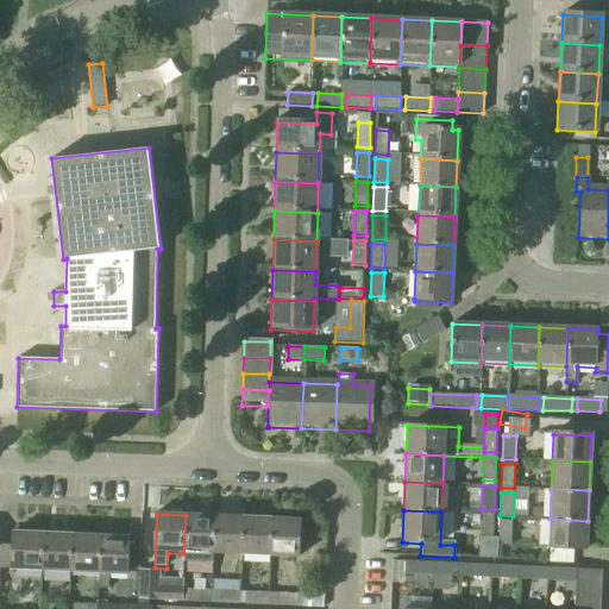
[(481,537),(494,538),(494,514),(482,514),(481,537)]
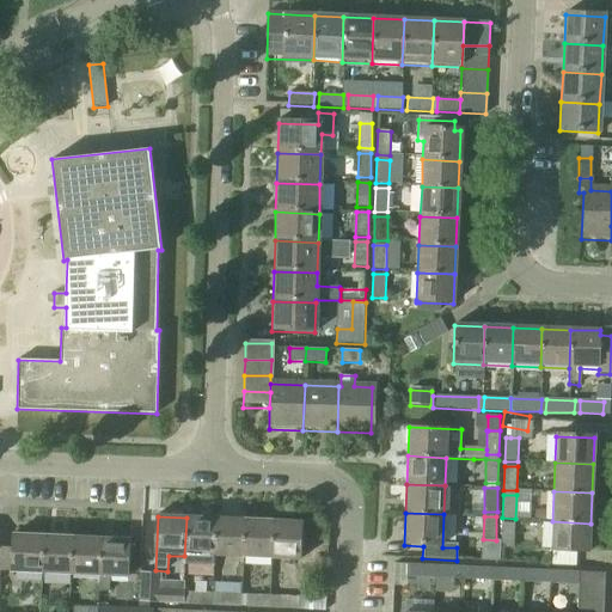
[(184,556),(213,557),(215,520),(187,518),(184,556)]
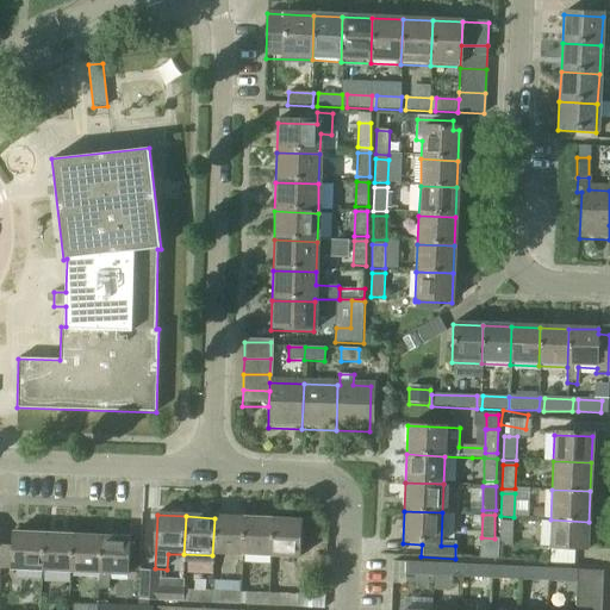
[(212,555),(242,558),(243,520),(215,518),(212,555)]
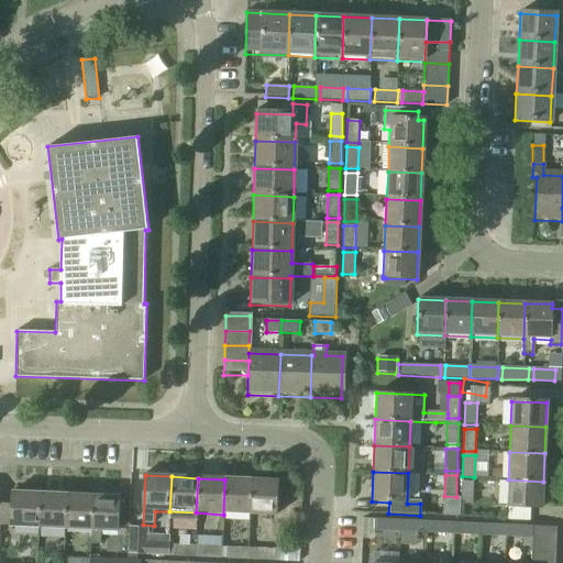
[(224,479),(223,515),(249,516),(251,481),(224,479)]
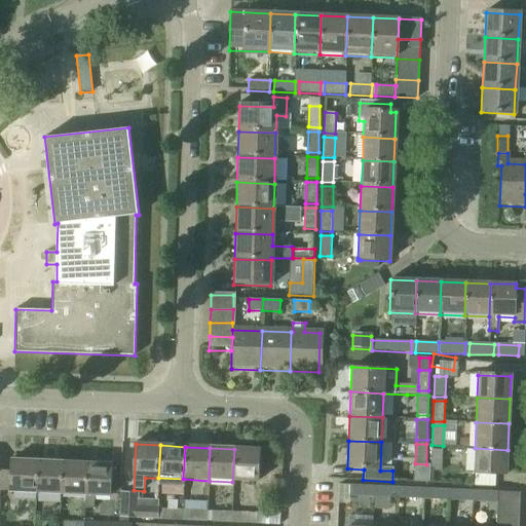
[(506,476),(508,450),(475,448),(473,475),(506,476)]
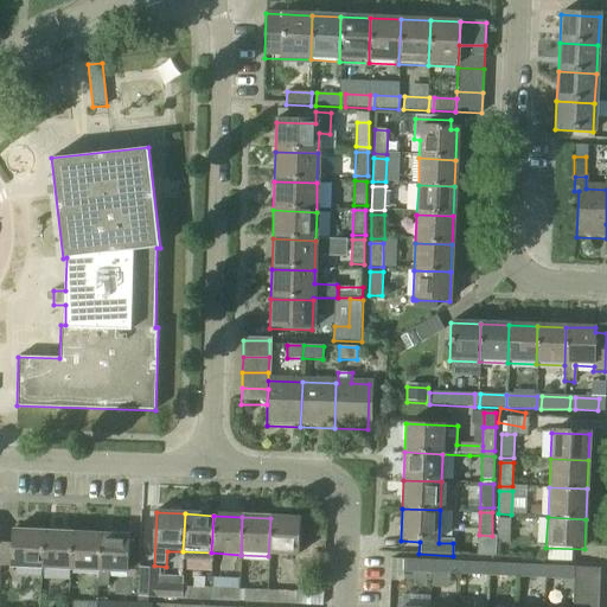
[(270,518),(268,556),(298,557),(299,519),(270,518)]
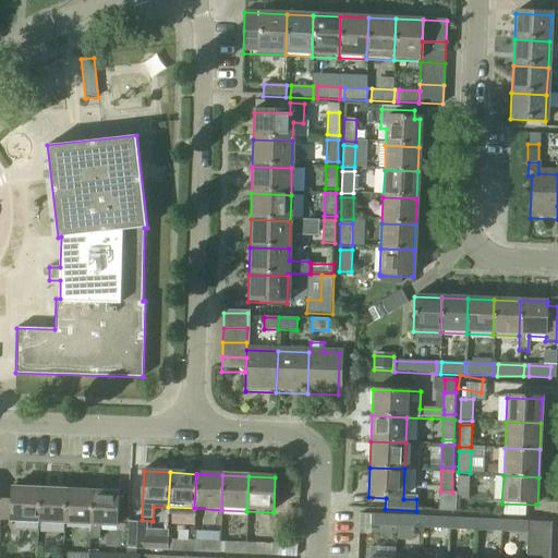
[(458,498),(470,499),(470,477),(458,477),(458,498)]
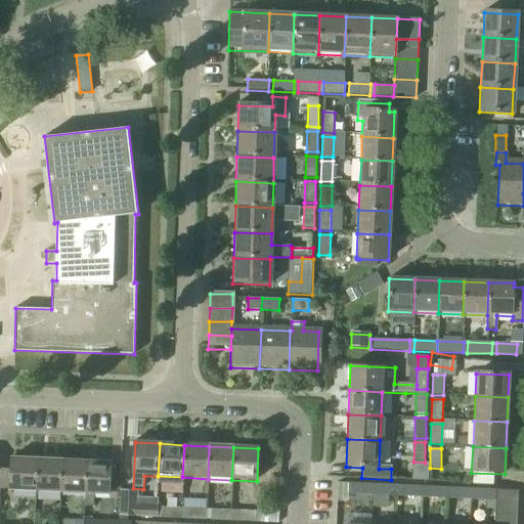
[(262,465),(277,466),(278,450),(262,449),(262,465)]
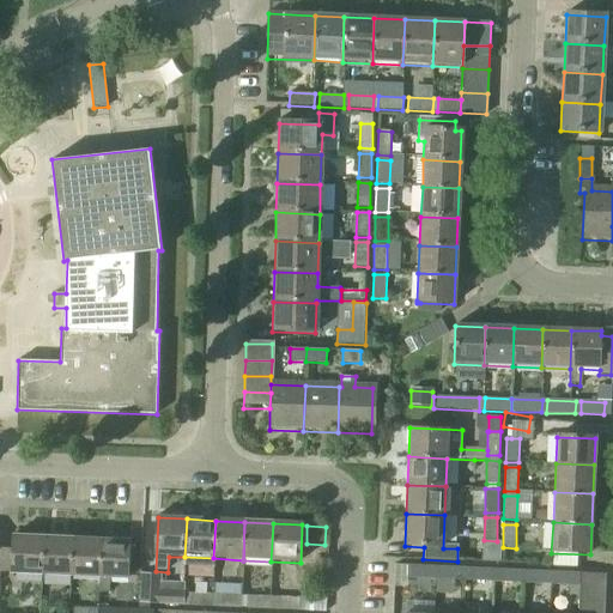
[(12,574),(41,575),(43,538),(13,535),(12,574)]
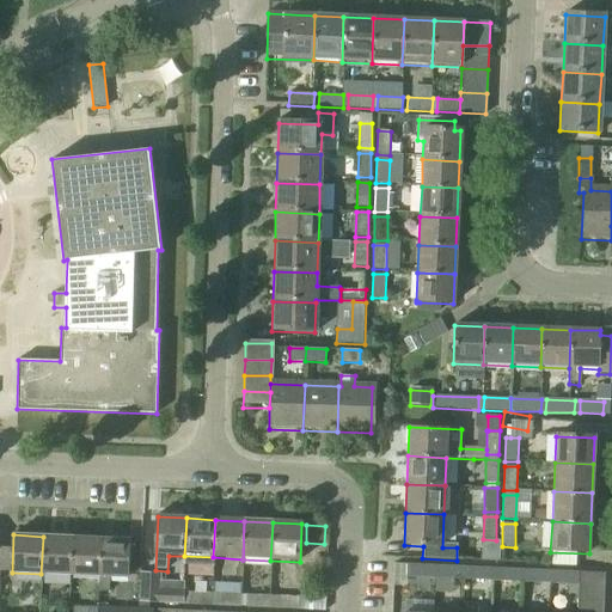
[(72,538),(43,537),(41,574),(69,575),(72,538)]
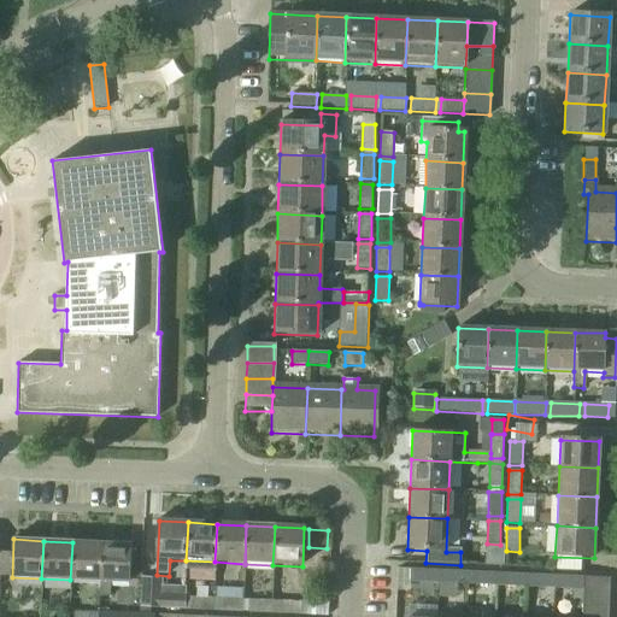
[(101,544),(72,542),(70,580),(99,582),(101,544)]
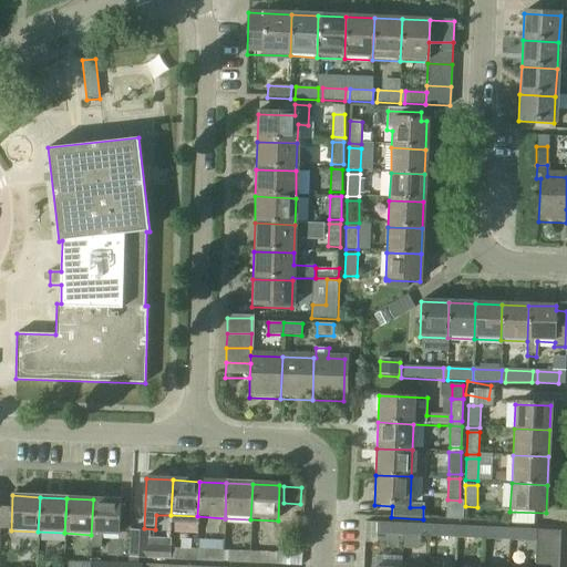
[(93,500),(91,535),(90,549),(102,549),(102,535),(119,536),(121,501),(93,500)]
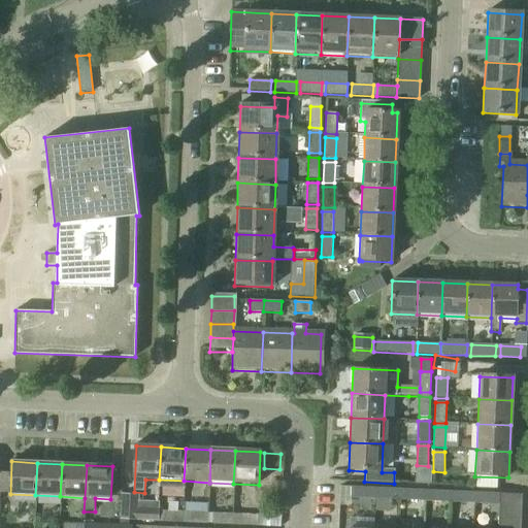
[(370,498),(370,489),(351,488),(351,498),(370,498)]
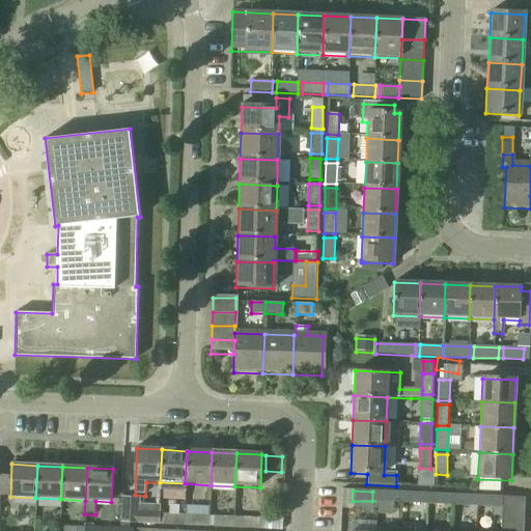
[(378,492),(378,502),(397,503),(397,493),(378,492)]
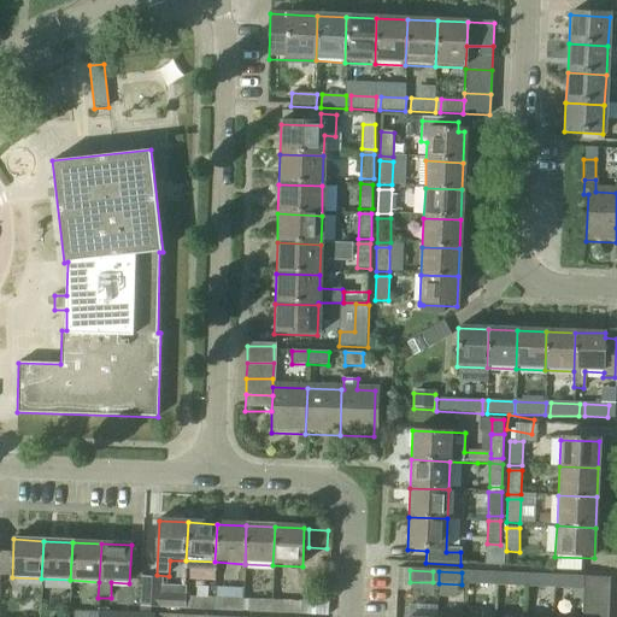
[(468,573),(468,585),(491,586),(491,574),(468,573)]
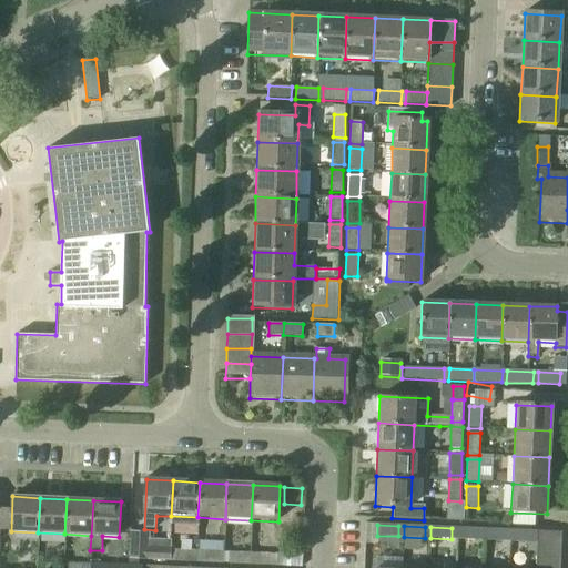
[(478,529),(457,528),(457,539),(478,540),(478,529)]
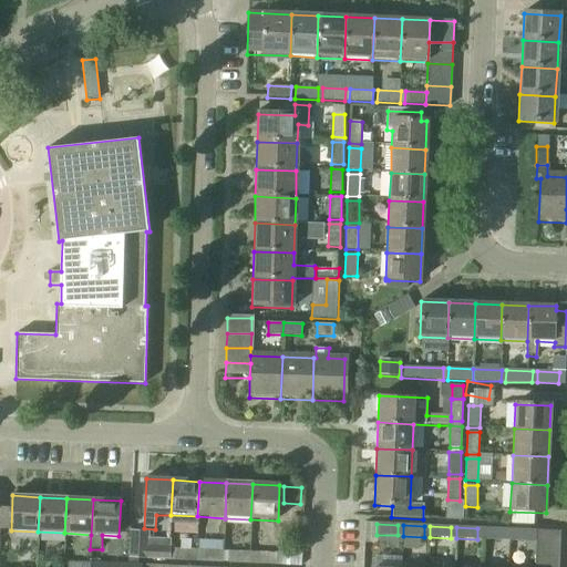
[(130,558),(168,560),(169,539),(150,539),(150,531),(130,529),(130,558)]
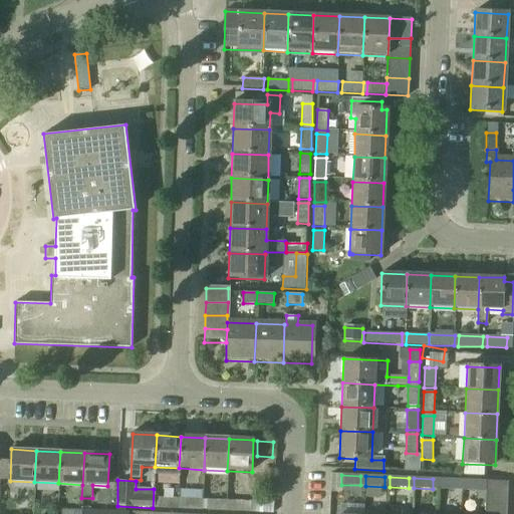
[(457,490),(457,481),(438,480),(438,489),(457,490)]
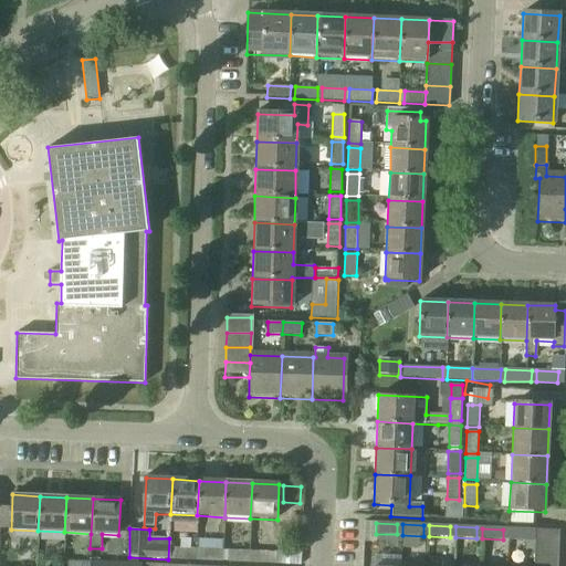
[(530,531),(509,530),(509,540),(530,541),(530,531)]
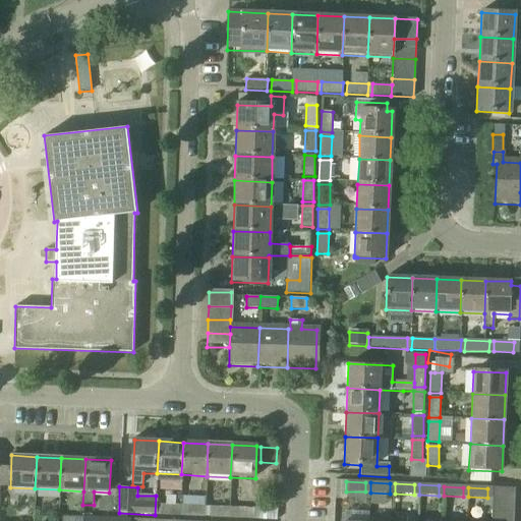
[(491,501),(513,502),(514,489),(493,488),(491,498),(491,501)]
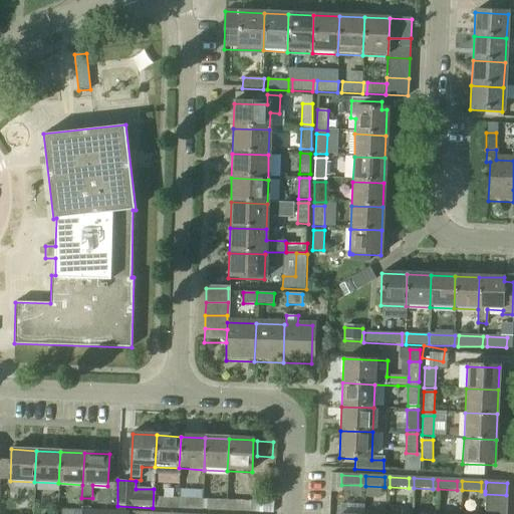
[(485,505),(506,506),(506,495),(485,494),(485,499),(485,505)]
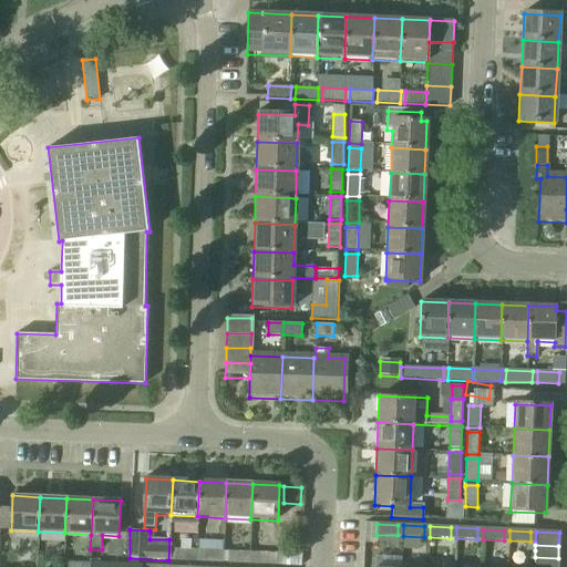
[(175,560),(197,562),(197,549),(175,548),(175,560)]
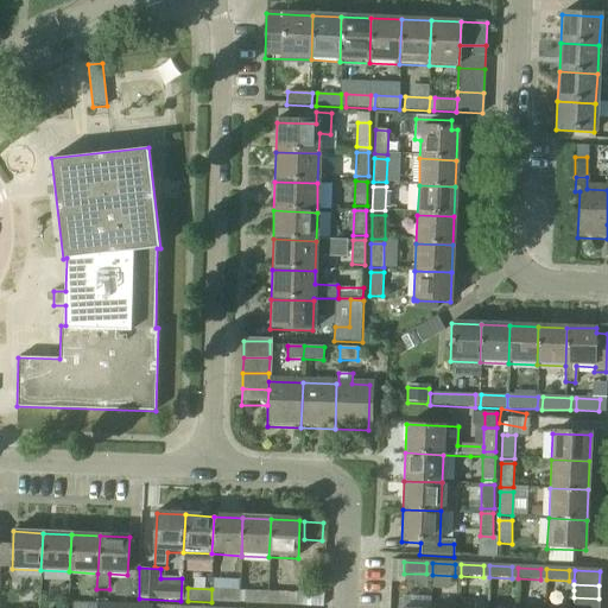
[(216,602),(240,603),(240,590),(216,589),(216,602)]
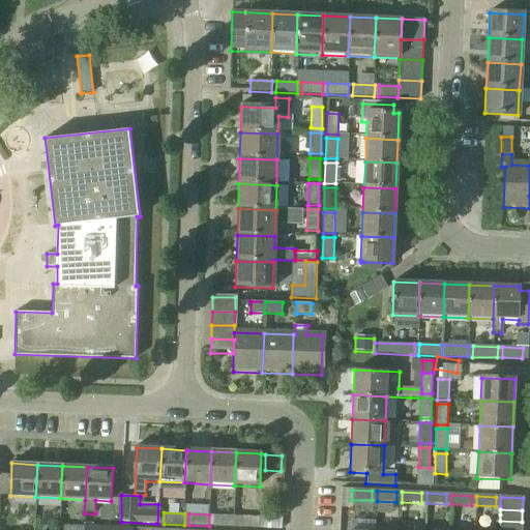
[(213,526),(233,527),(234,516),(213,514),(213,526)]
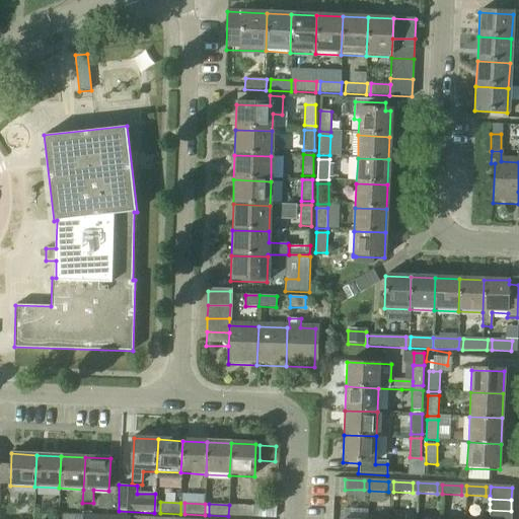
[(233,516),(253,517),(253,506),(234,505),(233,516)]
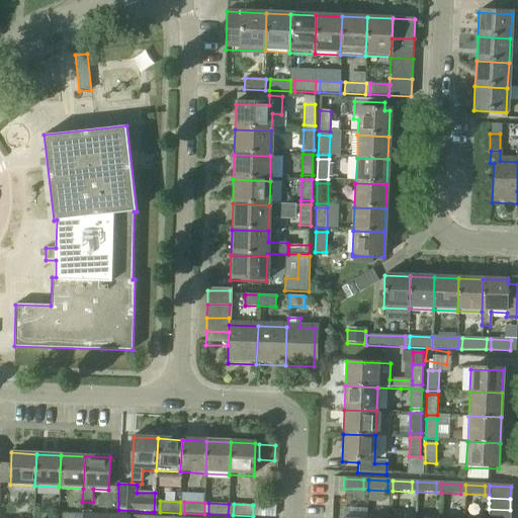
[(509,517),(510,510),(489,509),(488,517),(509,517)]
